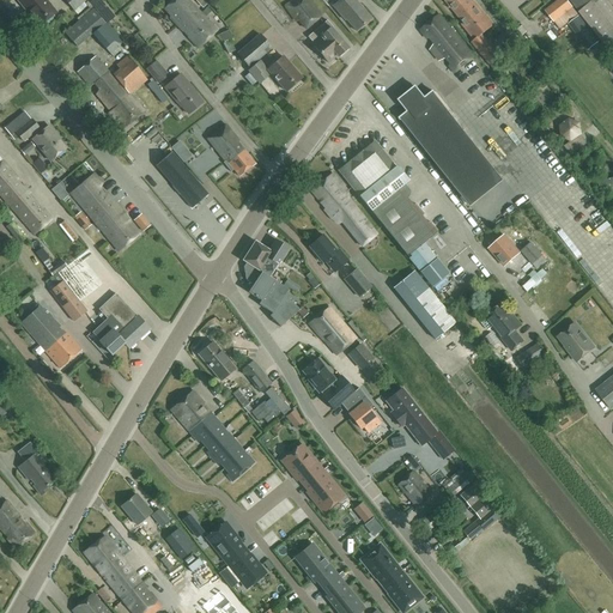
[(16,0),(40,28),(58,13),(46,0),(16,0)]
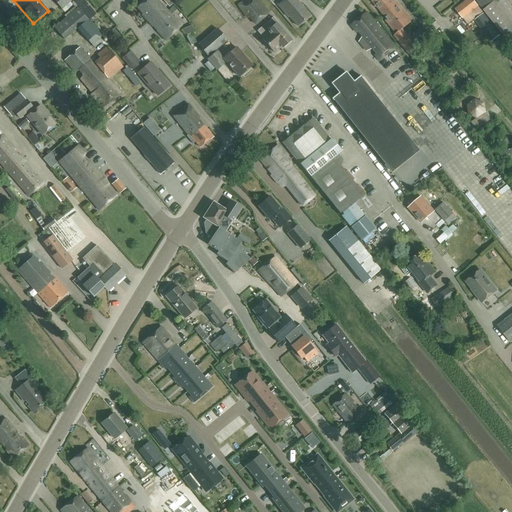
[(53,0),(64,12),(68,10),(72,5),(69,3),(72,0),(53,0)]
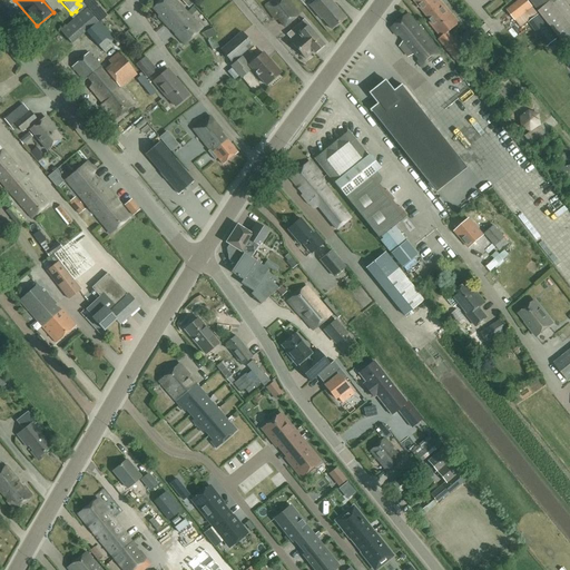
[(184,46),(202,29),(190,16),(187,12),(175,0),(160,0),(154,8),(158,13),(158,18),(184,46)]
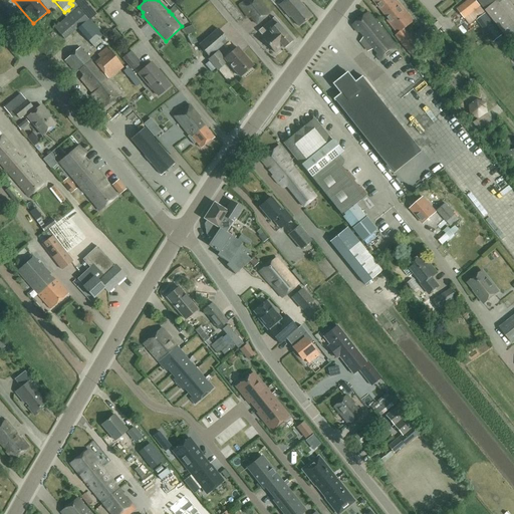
[(256,24),(269,13),(257,0),(245,0),(239,5),(249,18),(251,17),(256,24)]
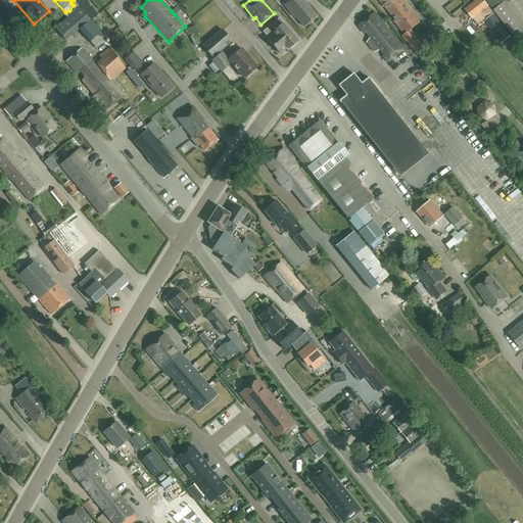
[(303,27),(316,15),(302,0),(289,0),(284,5),(294,17),(295,16),(303,27)]
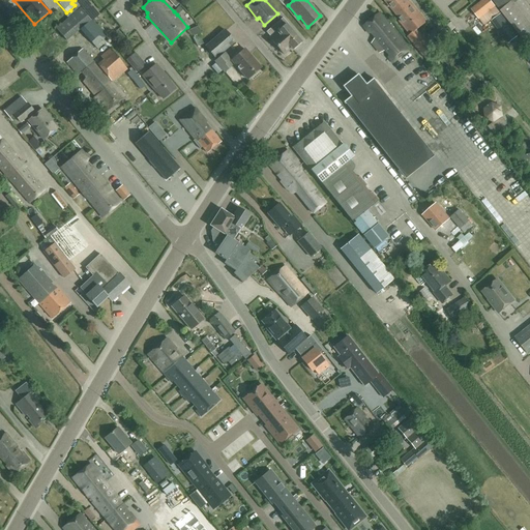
[(400,21),(410,34),(409,35),(408,36),(423,57),(433,50),(417,30),(419,28),(427,22),(420,13),(415,8),(409,1),(408,2),(406,0),(384,0),(396,15),(401,20),(400,21)]
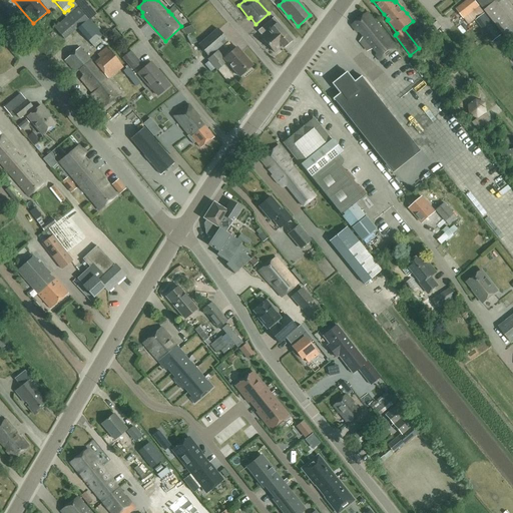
[(481,23),(488,18),(480,6),(474,0),(466,0),(455,9),(463,19),(469,25),(477,18),(481,23)]
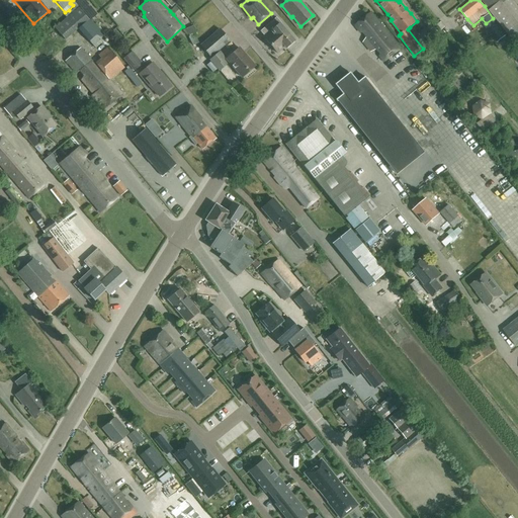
[(517,7),(512,0),(481,0),(513,40),(517,36),(517,7)]
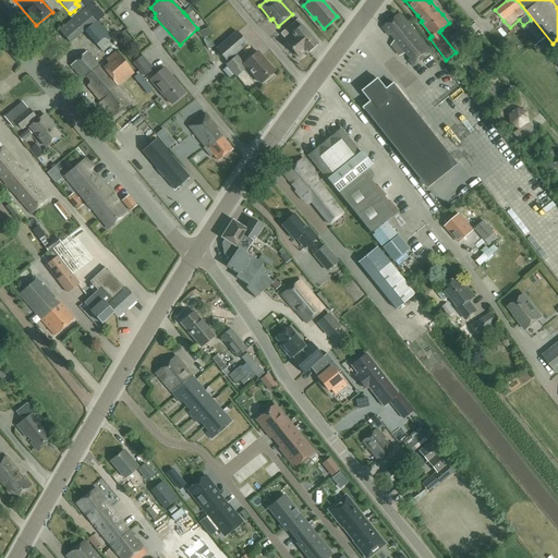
[(189,7),(183,12),(186,15),(192,11),(189,7)]
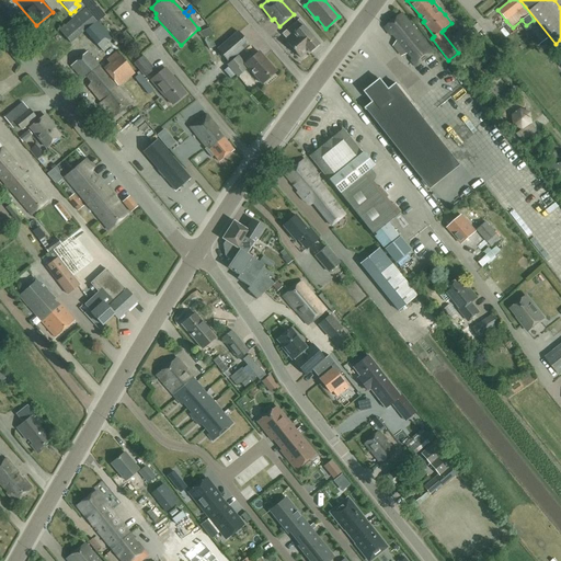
[(96,21),(84,8),(59,30),(70,43),(83,32),(103,53),(115,42),(96,21)]
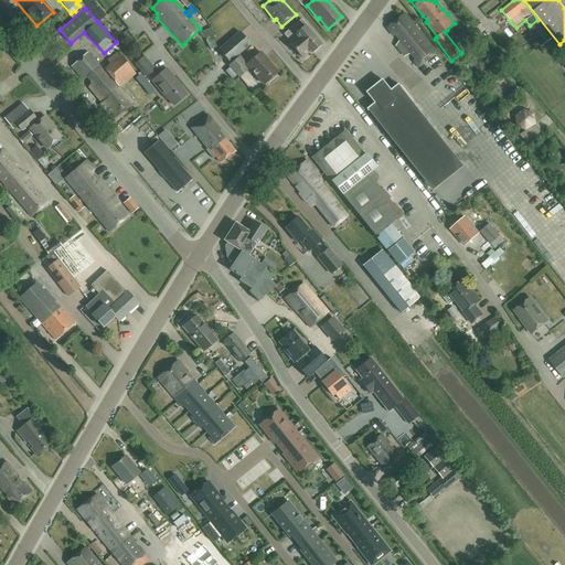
[(117,14),(134,38),(142,32),(126,8),(117,14)]
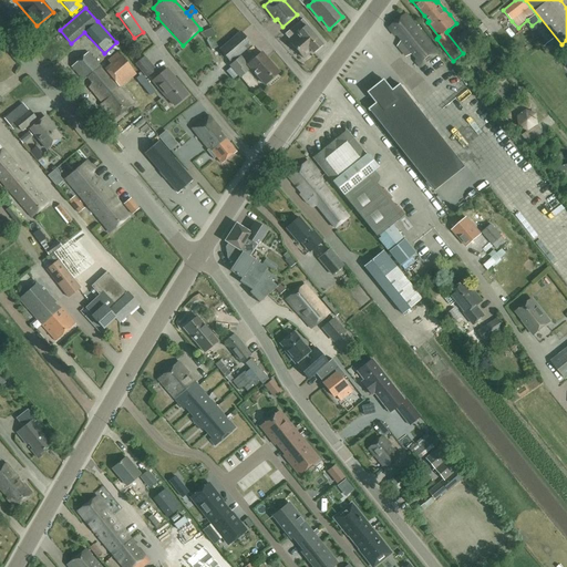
[(11,19),(17,14),(11,9),(7,13),(11,19)]
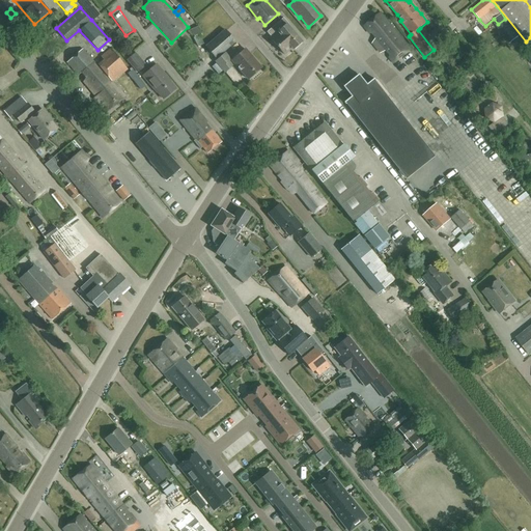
[(381,12),(364,26),(370,33),(373,32),(376,37),(373,43),(381,52),(388,50),(391,54),(389,57),(394,63),(410,50),(393,28),(394,27),(392,24),(390,25),(381,12)]
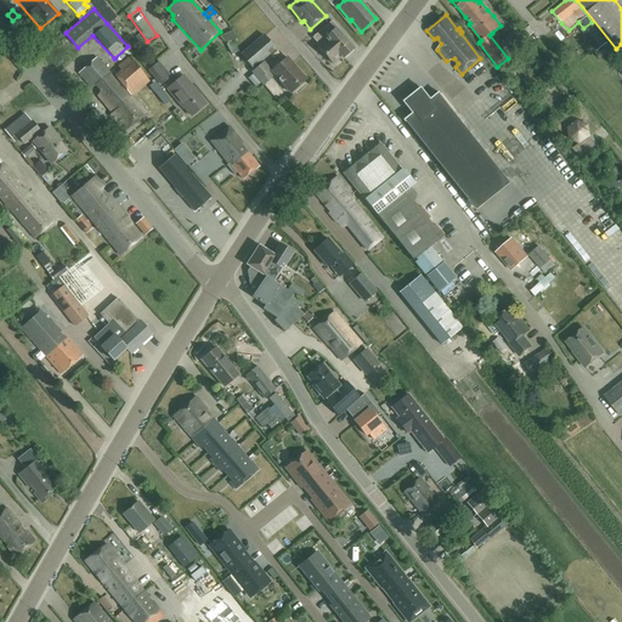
[(343,58),(354,49),(335,28),(338,27),(332,21),(312,38),(317,44),(316,45),(333,64),(341,57),(343,58)]
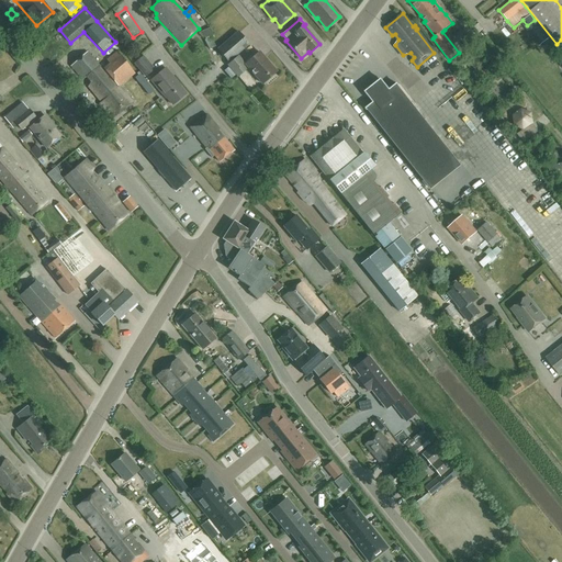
[(479,33),(483,29),(479,23),(474,26),(479,33)]
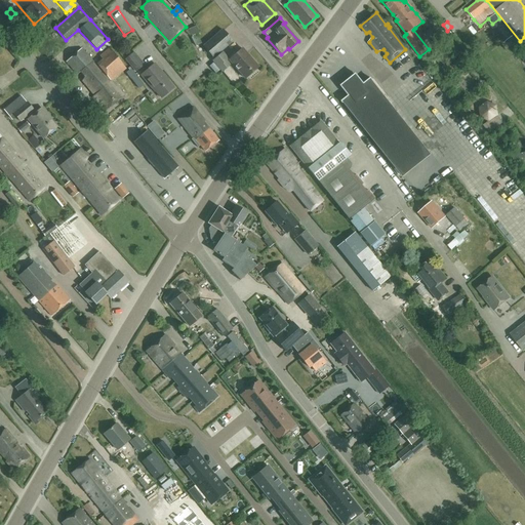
[(510,32),(505,26),(493,35),(497,41),(510,32)]
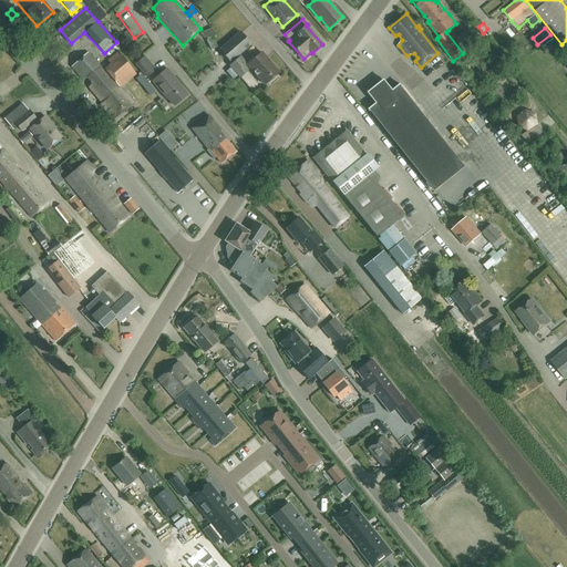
[(230,63),(251,45),(239,32),(218,50),(230,63)]
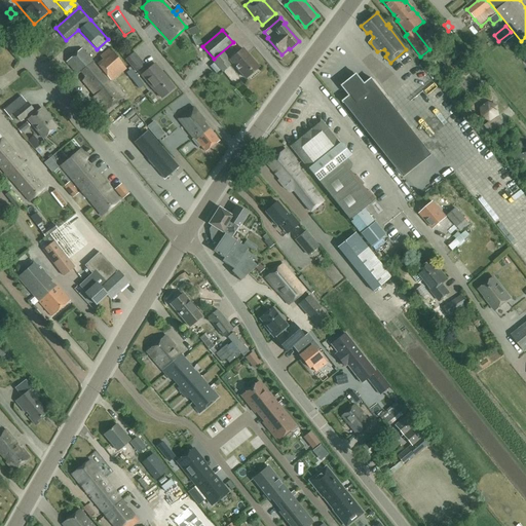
[(192,37),(195,46),(201,43),(196,34),(192,37)]
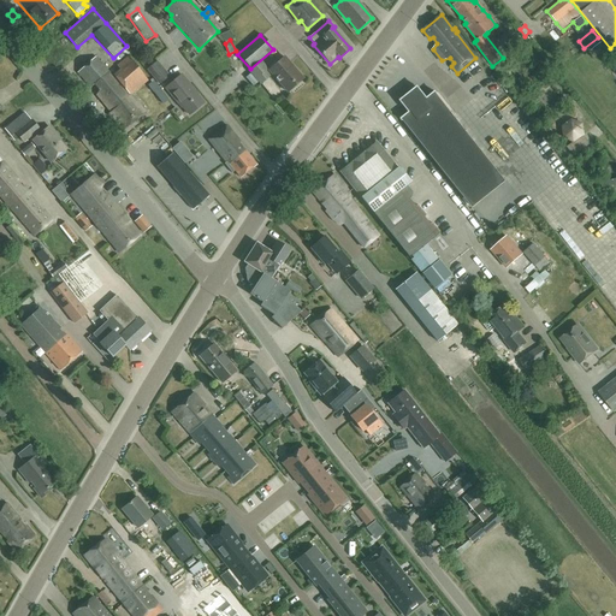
[(148,81),(128,57),(117,65),(119,70),(112,76),(95,57),(77,72),(90,88),(94,84),(99,90),(96,95),(111,112),(107,114),(122,131),(144,112),(131,95),(148,81)]
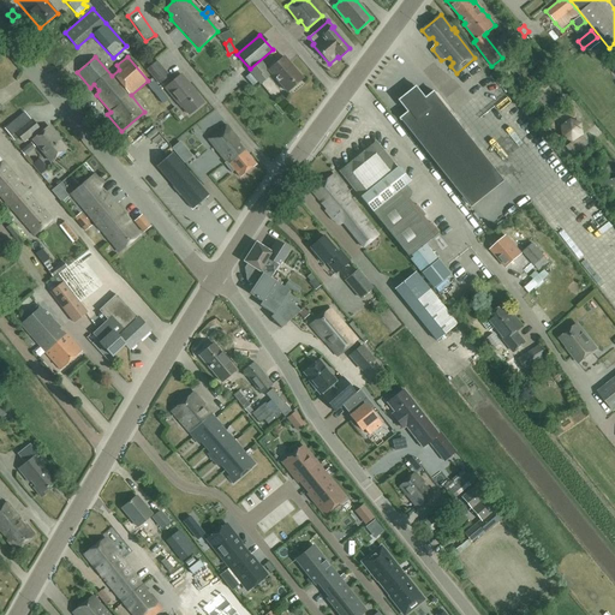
[(286,91),(302,78),(284,57),(268,70),(286,91)]
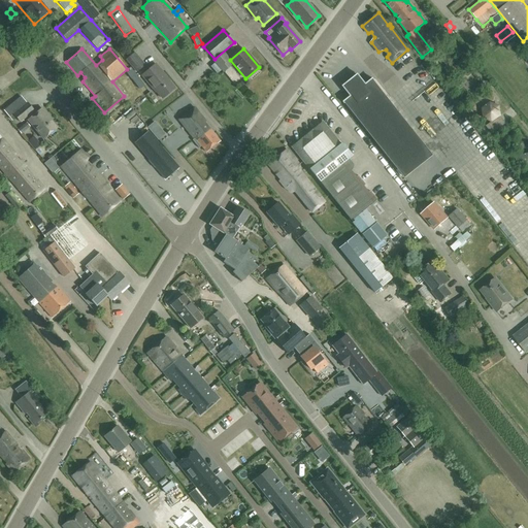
[(136,72),(144,64),(134,53),(126,60),(136,72)]
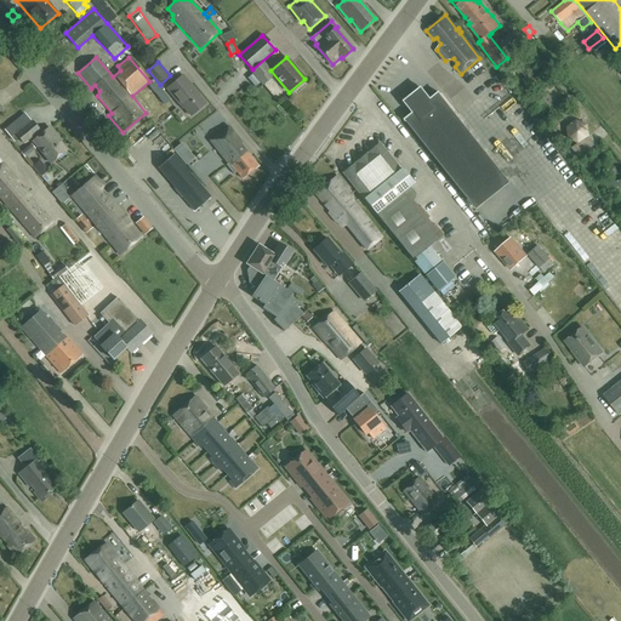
[(262,85),(271,78),(266,72),(269,69),(263,62),(251,72),(262,85)]
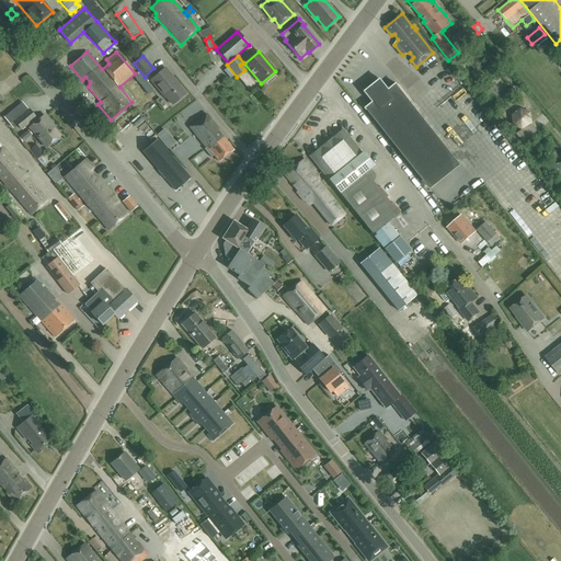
[(172,105),(185,94),(180,87),(181,87),(165,68),(150,80),(165,98),(172,105)]
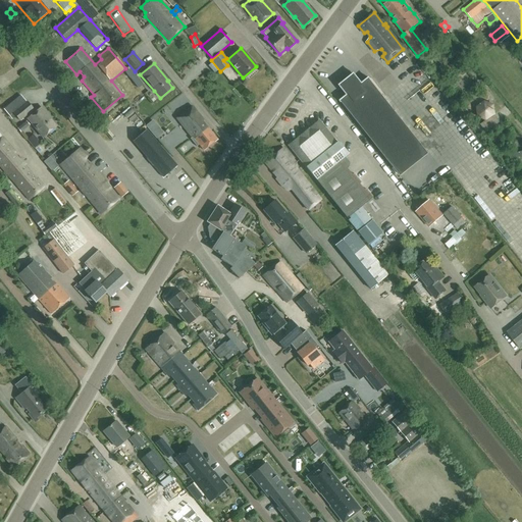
[(451,64),(446,69),(451,75),(457,71),(451,64)]
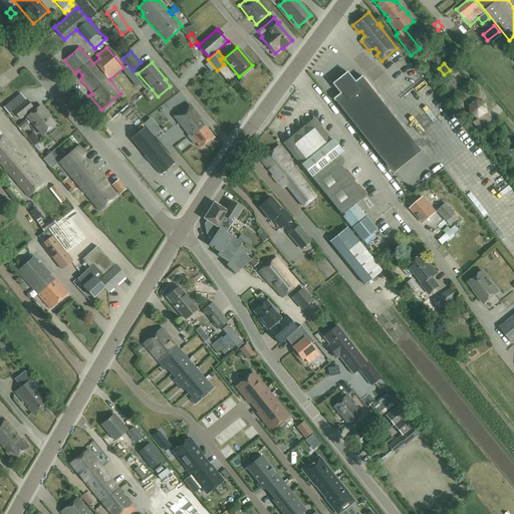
[(141,83),(127,65),(125,67),(126,68),(122,71),(127,77),(129,77),(136,86),(141,83)]
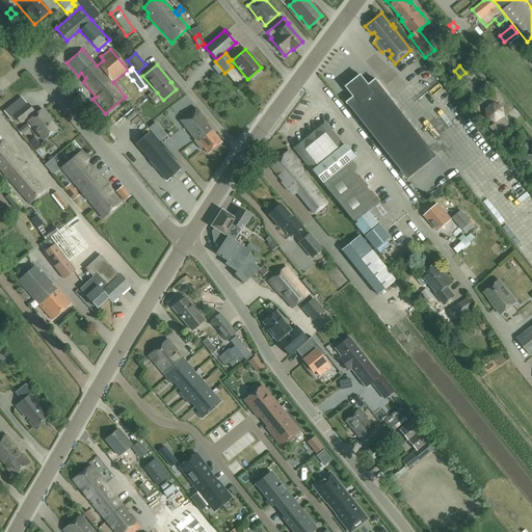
[(369,85),(361,76),(347,87),(354,97),(347,103),(399,168),(428,145),(376,79),(369,85)]
